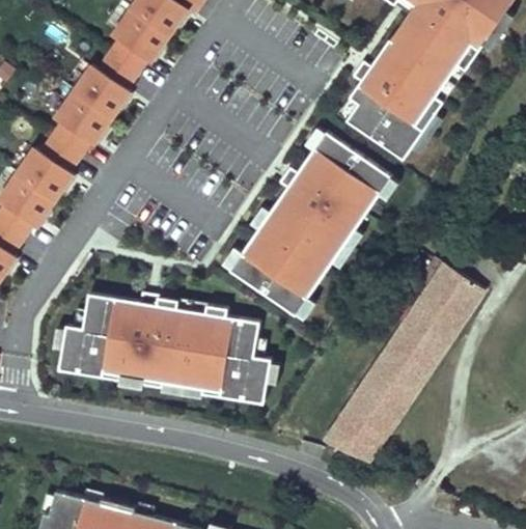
[(136,0),(0,194),(0,282),(198,0),(136,0)]
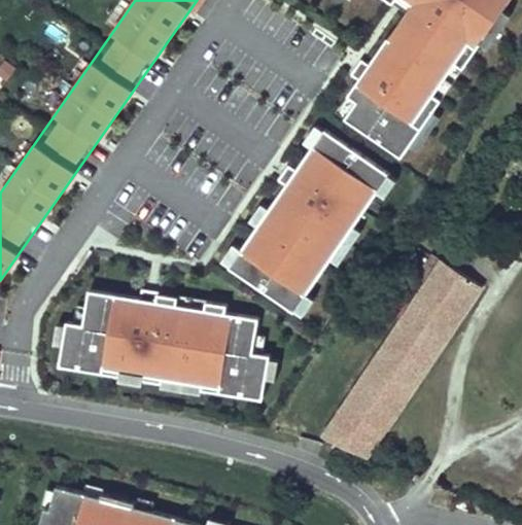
[(335,116),(399,159),(520,0),(387,0),(407,12),(335,116)]
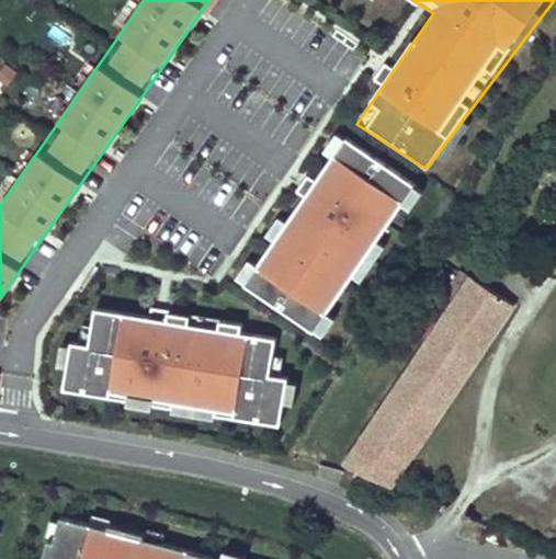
[(240,287),(318,341),(415,193),(337,141),(240,287)]
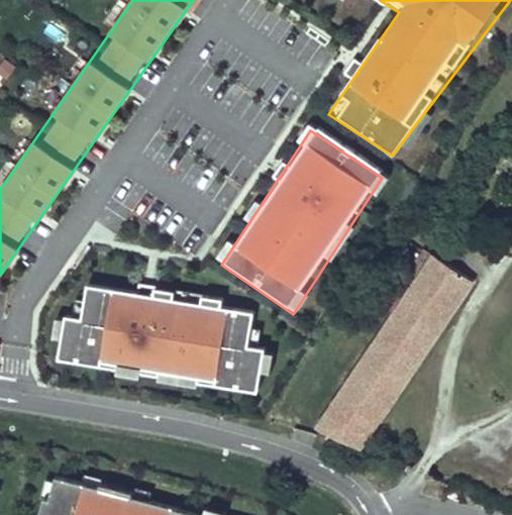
[(481,240),(474,251),(485,258),(492,246),(481,240)]
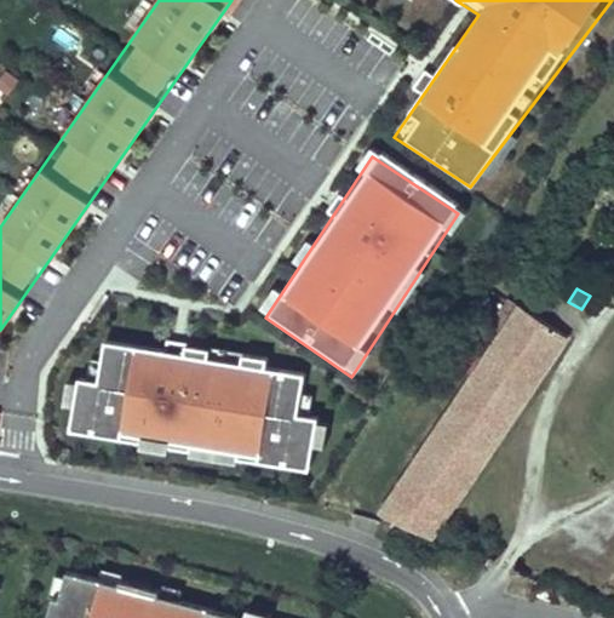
[(497,335),(515,308),(504,301),(486,327),(497,335)]
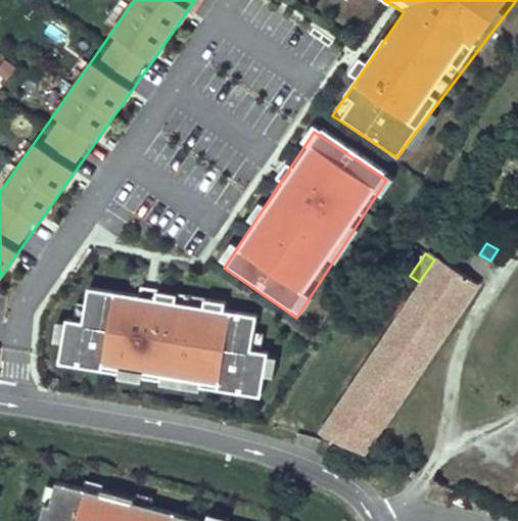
[(473,285),(434,259),(419,282),(403,306),(393,319),(387,329),(359,372),(317,434),(359,455),(473,285)]
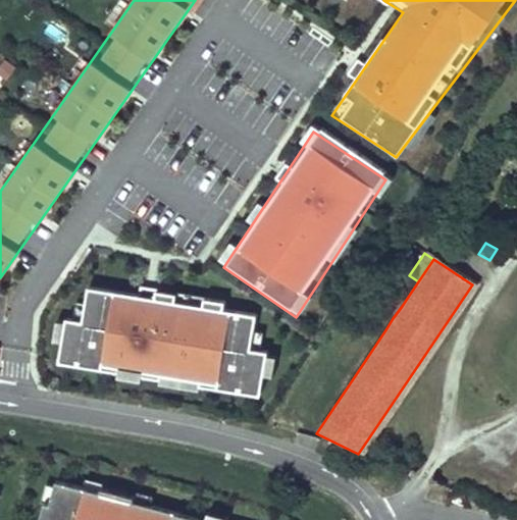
[(402,306),(375,288),(366,301),(393,318),(402,306)]
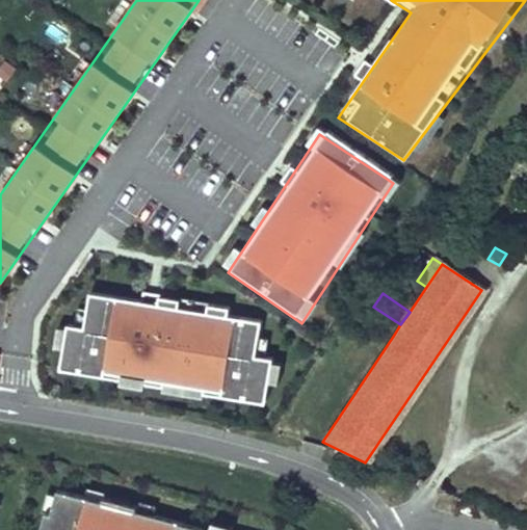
[(62,335),(59,374),(258,405),(272,364),(252,364),(259,328),(87,298),(82,336),(62,335)]
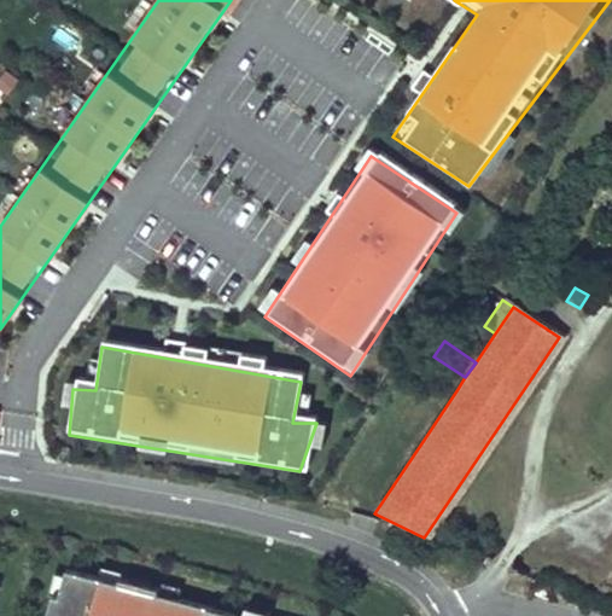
[(465,377),(433,356),(426,367),(446,381),(458,389),(465,377)]
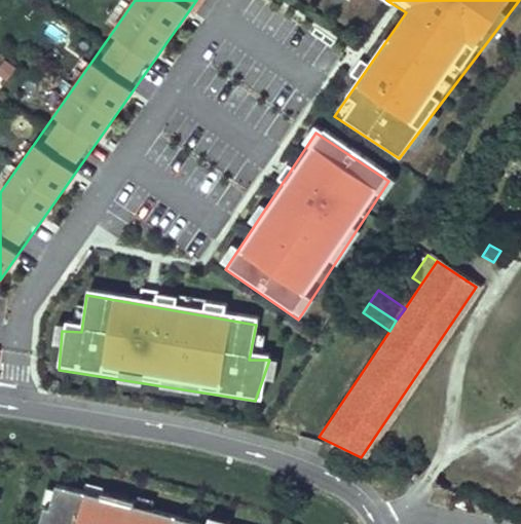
[(389,331),(379,324),(350,368),(361,374),(389,331)]
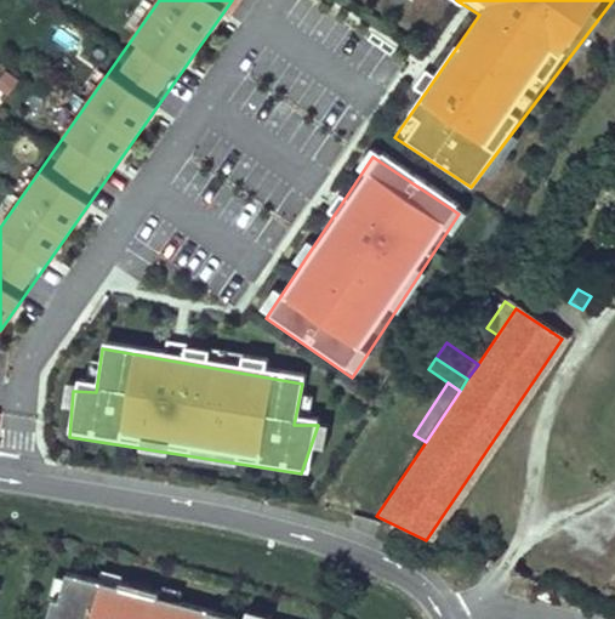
[(223,618),(58,572),(46,618),(223,618)]
